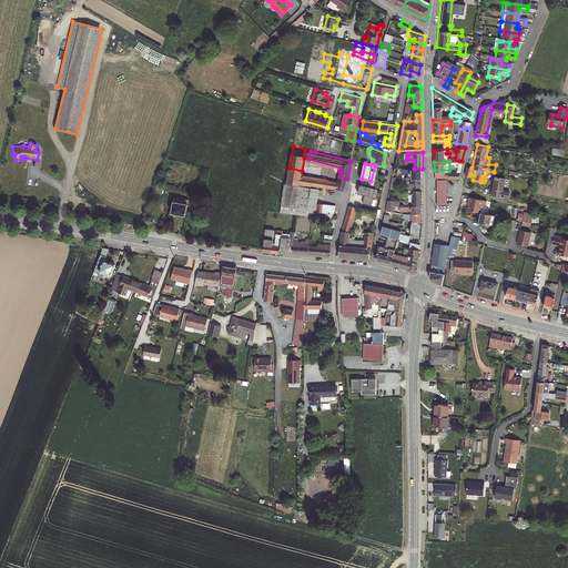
[(344,189),(346,189),(347,183),(338,182),(301,175),(288,173),(287,182),(298,184),(312,186),(312,183),(321,185),(344,189)]
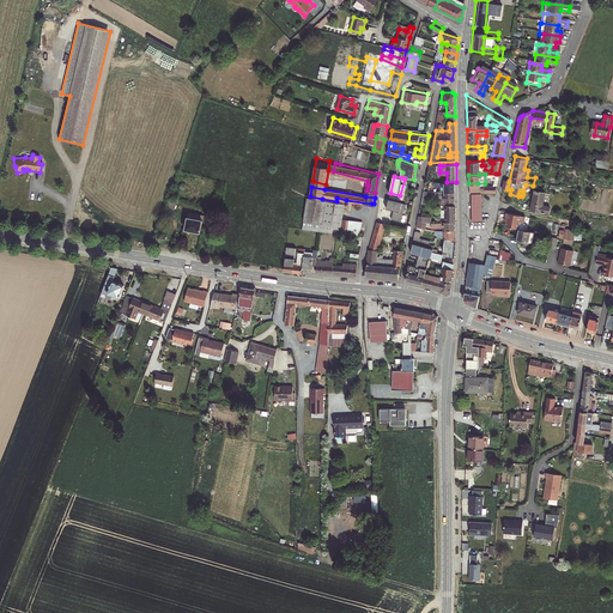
[(456,205),(456,201),(456,190),(439,190),(439,204),(445,205),(456,205)]
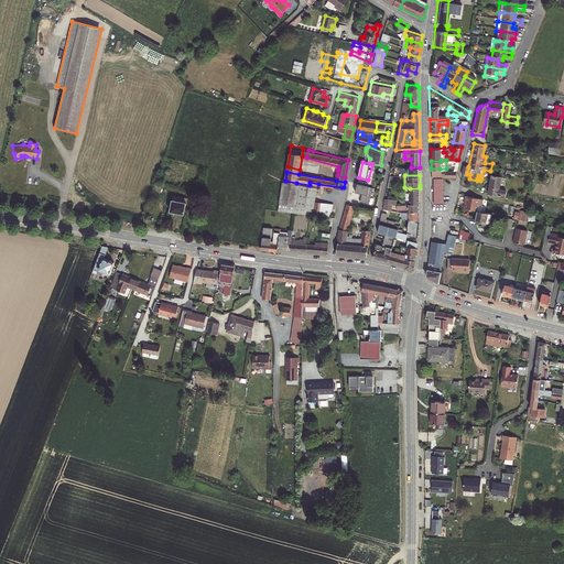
[(431,202),(440,203),(440,198),(442,177),(433,176),(431,202)]
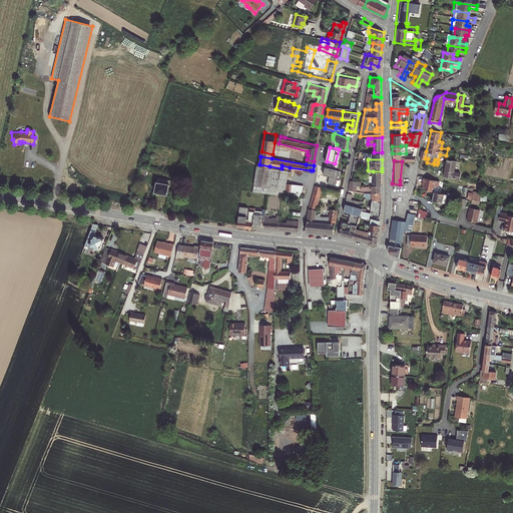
[(139,172),(146,174),(148,166),(141,164),(139,172)]
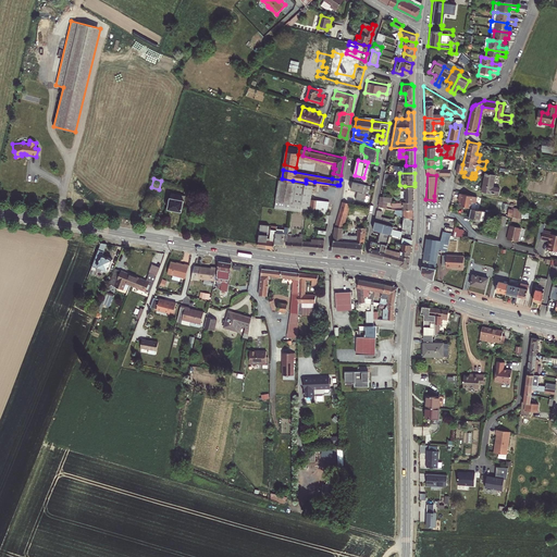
[(307,211),(311,212),(313,198),(304,192),(306,183),(293,181),(282,178),(281,178),(277,200),(276,208),(288,209),(292,210),(307,211)]
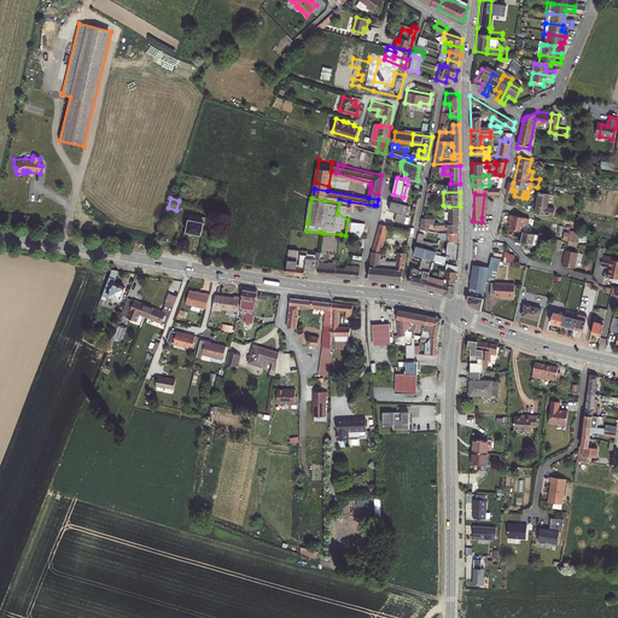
[(532,211),(543,214),(544,208),(543,207),(544,199),(540,198),(535,198),(532,211)]
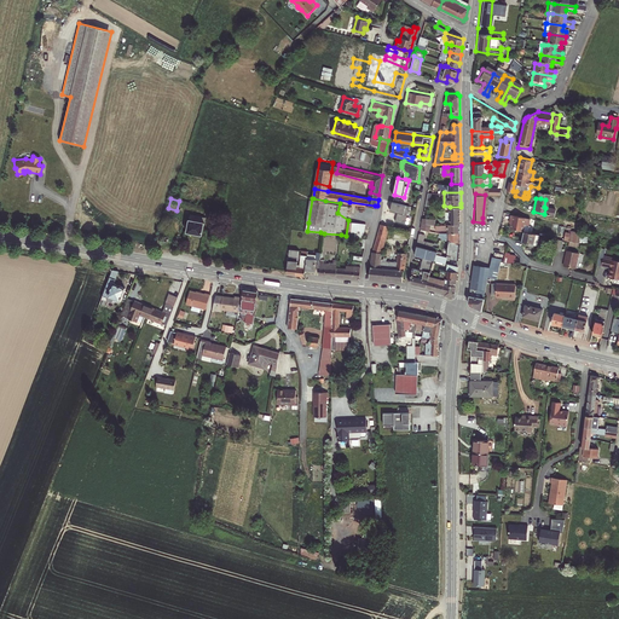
[(340,200),(340,203),(337,213),(348,220),(350,202),(340,200)]
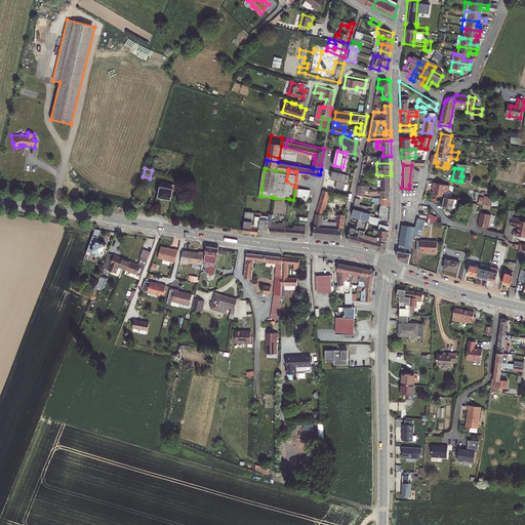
[(350,174),(334,170),(332,177),(338,179),(337,187),(346,190),(350,174)]
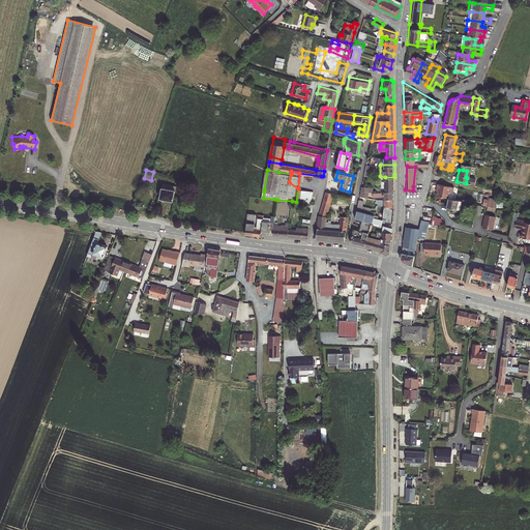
[(162,198),(175,200),(178,185),(165,182),(162,198)]
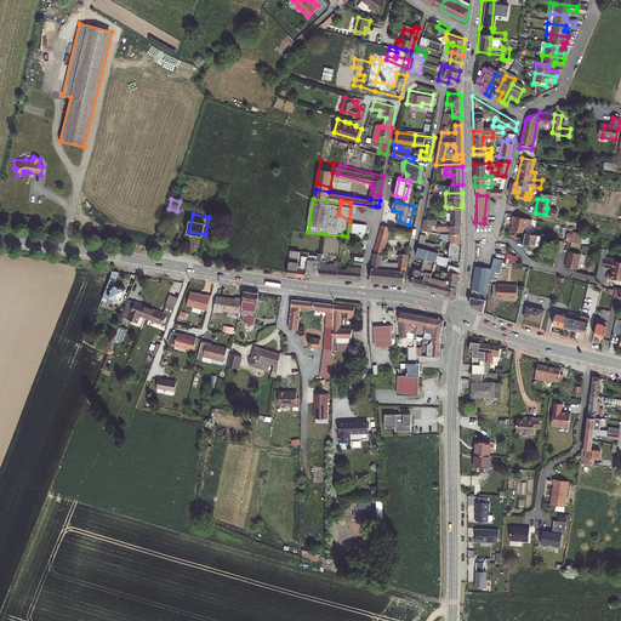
[(511,220),(508,228),(522,231),(524,232),(527,232),(529,226),(527,226),(529,217),(510,214),(508,220),(511,220)]
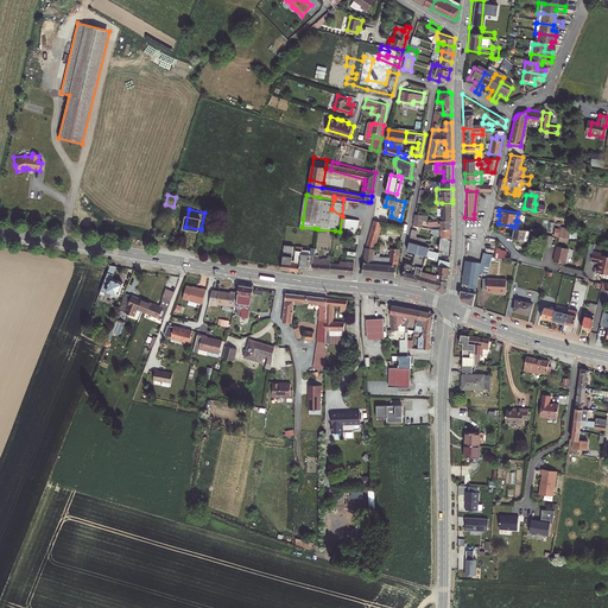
[(353,233),(358,233),(360,219),(342,216),(340,232),(353,233)]
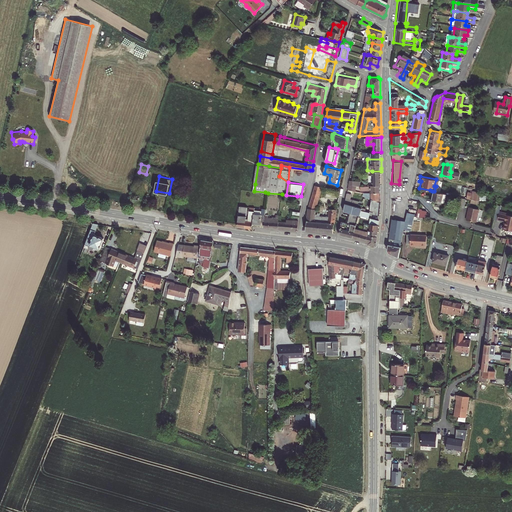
[(306,230),(334,233),(336,223),(328,222),(329,216),(321,215),(321,212),(319,212),(319,213),(317,213),(317,208),(322,186),(315,184),(309,207),(306,230)]
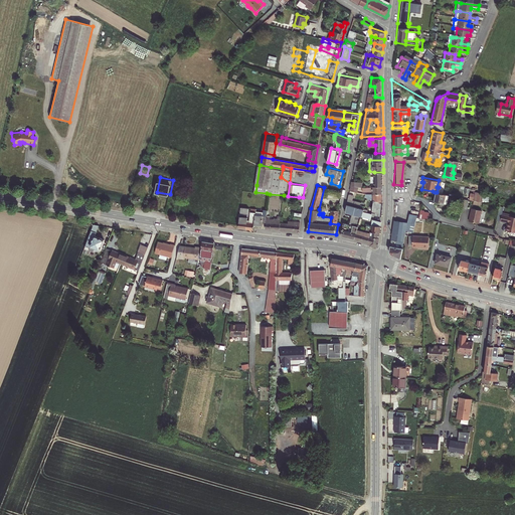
[(369,196),(383,202),(383,192),(367,192),(366,192),(366,195),(369,196)]
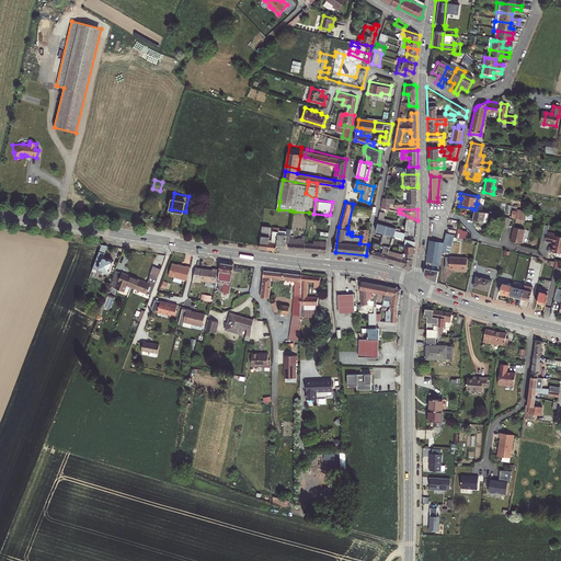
[(472,219),(483,221),(484,213),(485,212),(476,209),(473,209),(472,219)]
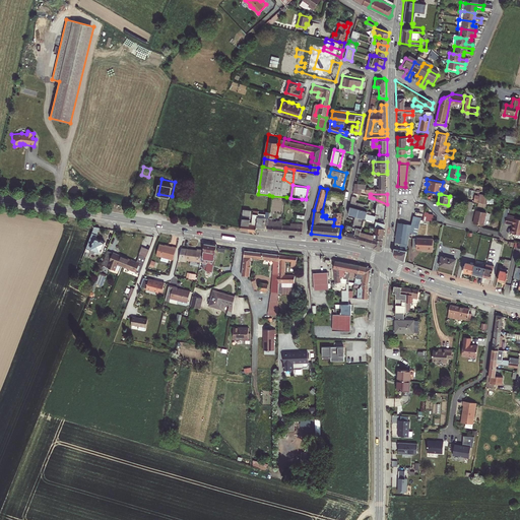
[(480,203),(484,204),(486,195),(482,195),(478,194),(478,195),(476,202),(480,203)]
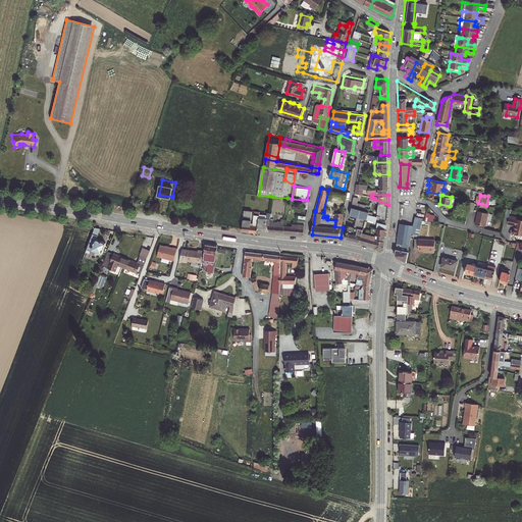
[(381,220),(387,221),(388,205),(381,204),(373,200),(372,204),(378,208),(378,214),(382,215),(381,220)]
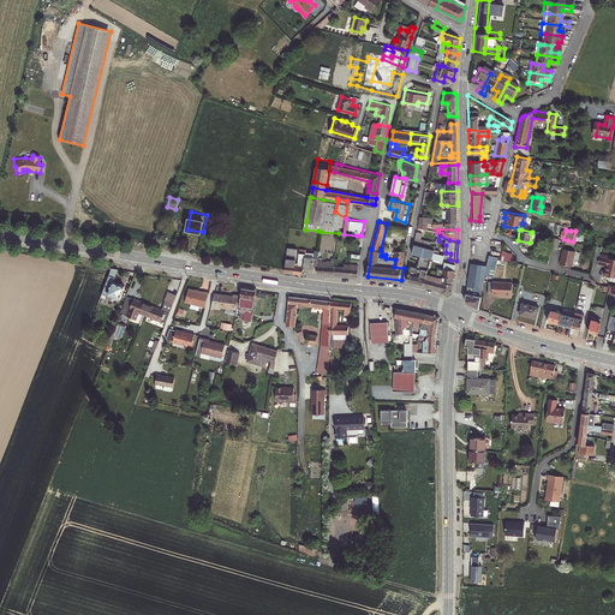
[(421,255),(434,258),(435,252),(436,249),(416,243),(415,249),(422,251),(421,255)]
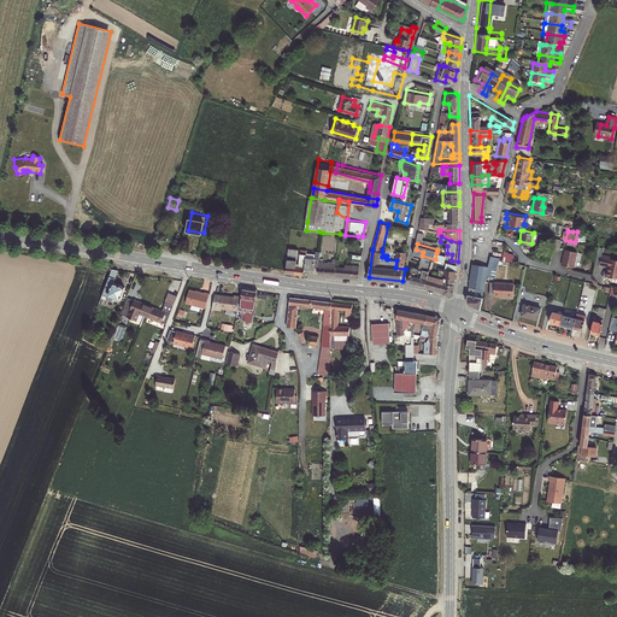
[(305,274),(306,269),(307,254),(307,252),(309,251),(303,250),(300,262),(297,260),(295,274),(305,276),(305,274)]
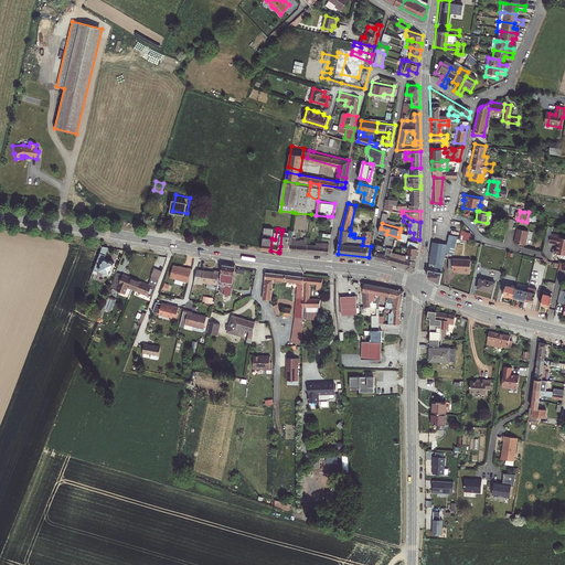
[(362,245),(371,246),(372,230),(366,230),(364,230),(363,238),(362,245)]
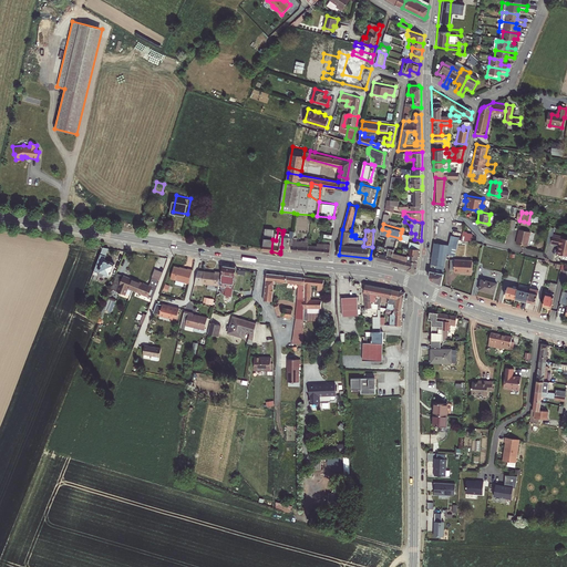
[(466,240),(470,241),(472,234),(466,233),(466,230),(462,230),(461,238),(460,239),(466,240)]
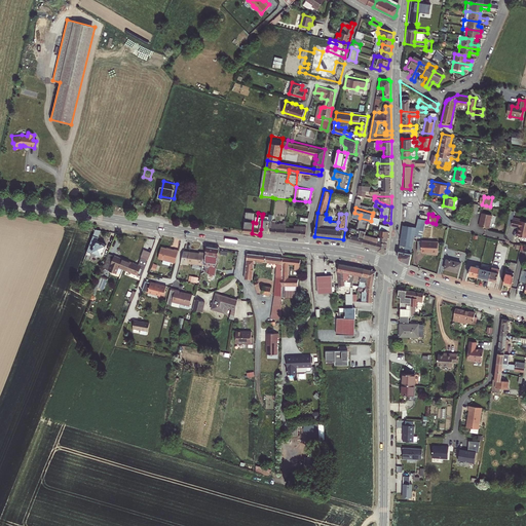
[(489,222),(490,216),(481,214),(478,225),(488,228),(489,222)]
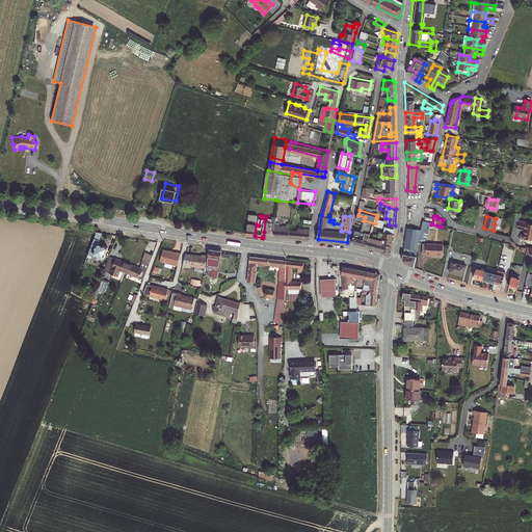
[(272,230),(275,231),(276,229),(276,225),(276,219),(273,218),(272,222),(267,221),(267,220),(265,219),(264,232),(271,233),(272,230)]
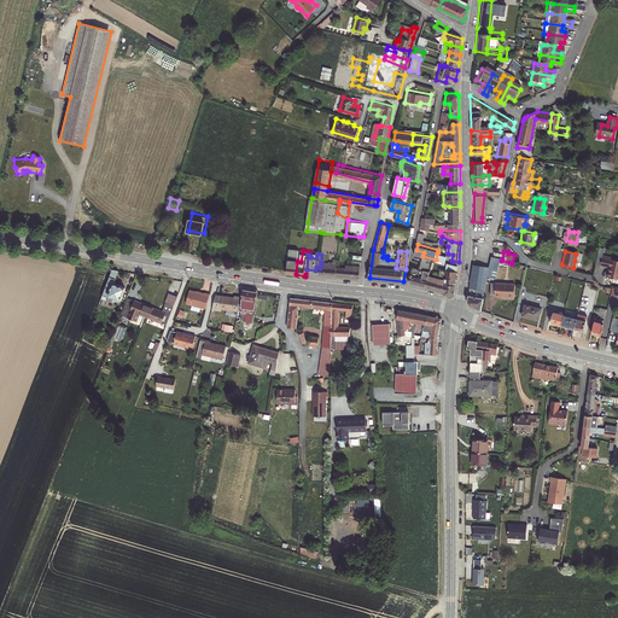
[(287,273),(296,274),(297,261),(298,256),(293,255),(293,261),(289,260),(287,270),(287,273)]
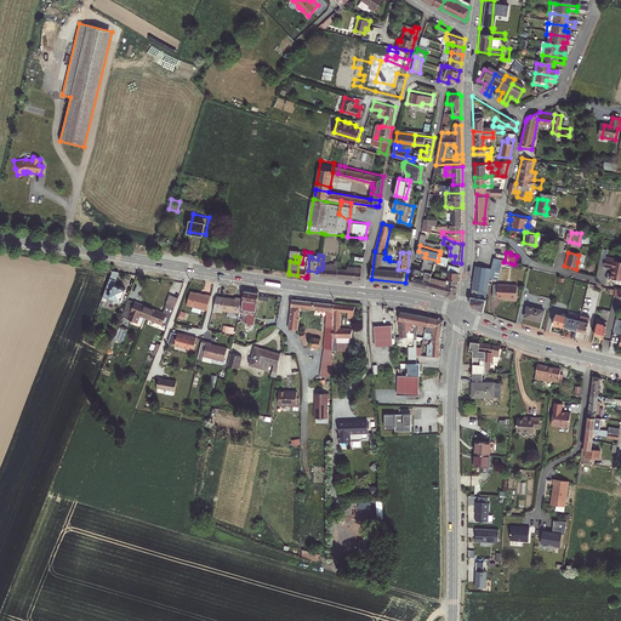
[(620,260),(605,256),(603,265),(611,267),(609,277),(620,278),(620,260)]
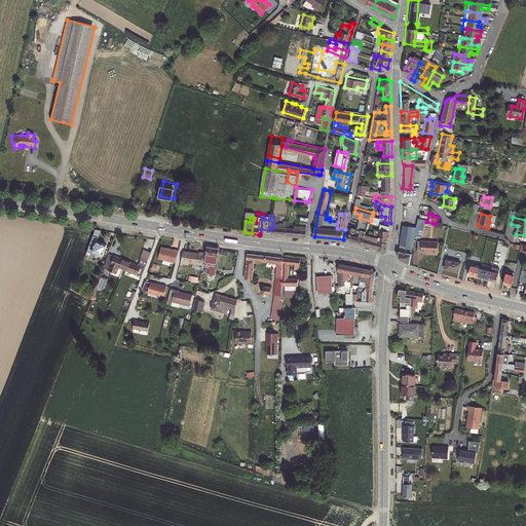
[(358,227),(359,227),(359,228),(367,230),(369,224),(370,224),(371,221),(360,218),(358,227)]
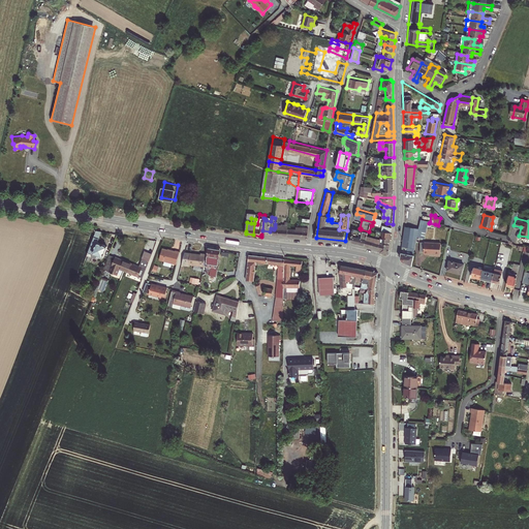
[(274,235),(288,236),(289,229),(289,223),(289,221),(285,221),(285,225),(283,225),(283,226),(278,226),(278,225),(275,224),(275,227),(274,229),(274,235)]
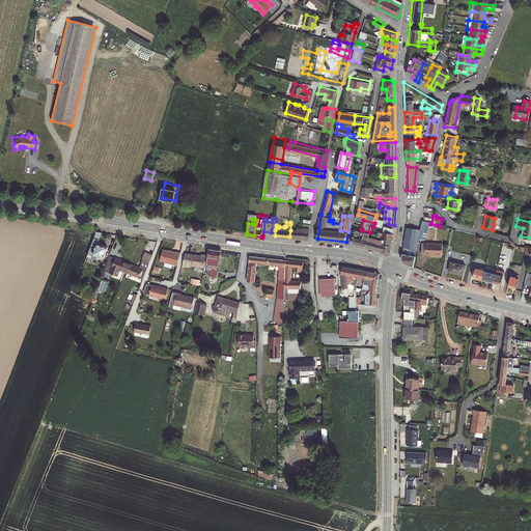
[(406,226),(402,246),(415,249),(418,236),(425,239),(428,224),(421,222),(420,228),(406,226)]
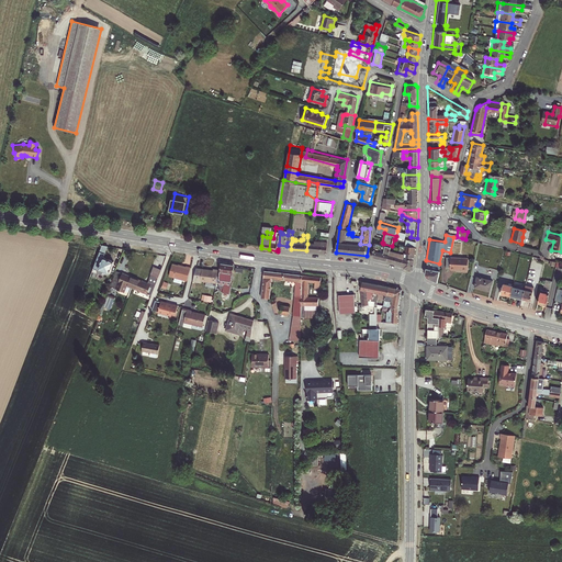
[(306,250),(328,253),(329,242),(317,240),(317,244),(307,244),(306,250)]
